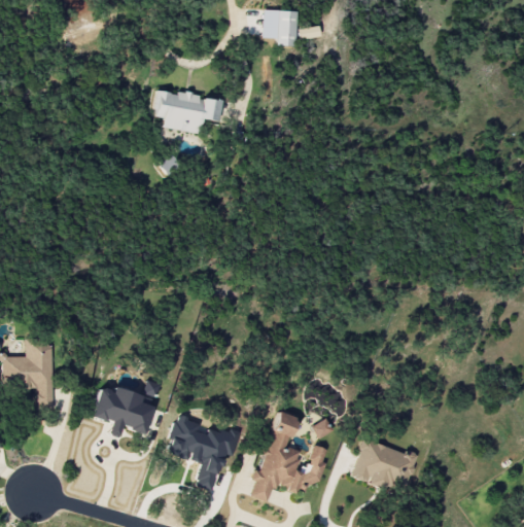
[(295,46),(297,11),(278,10),(277,45),(295,46)]
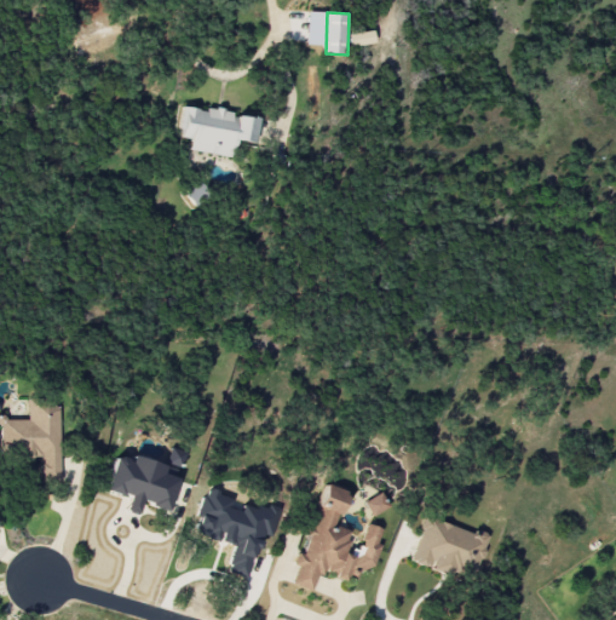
[(350,34),(351,46),(376,44),(375,32),(350,34)]
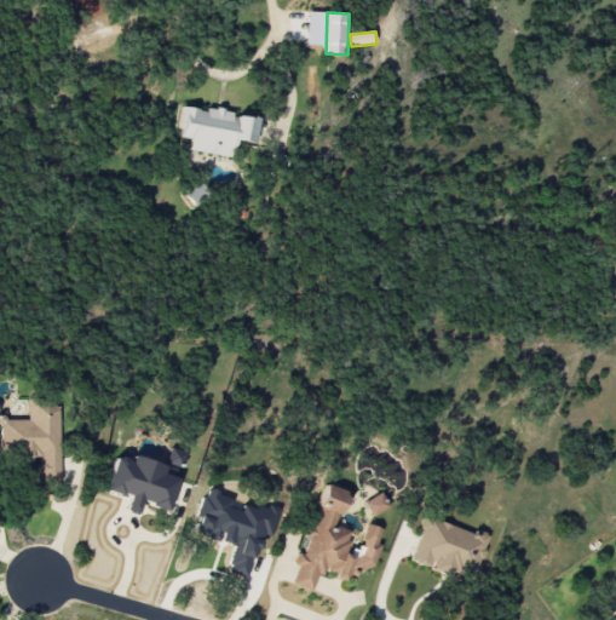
[(235,158),(237,141),(258,143),(260,116),(185,107),(180,137),(191,138),(190,151),(235,158)]
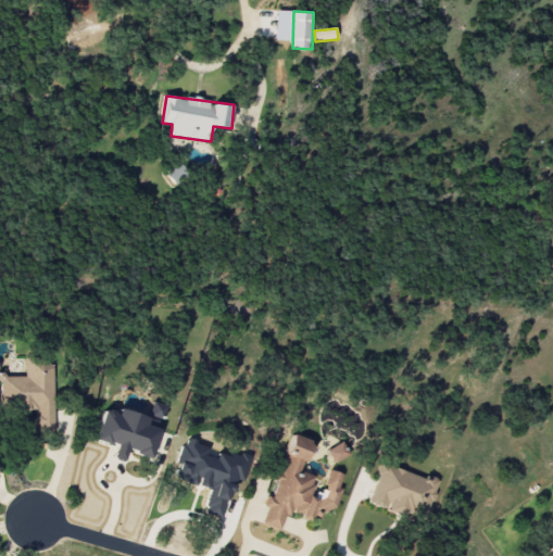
[(55,431),(55,359),(27,358),(27,377),(1,376),(0,408),(38,408),(38,431),(55,431)]
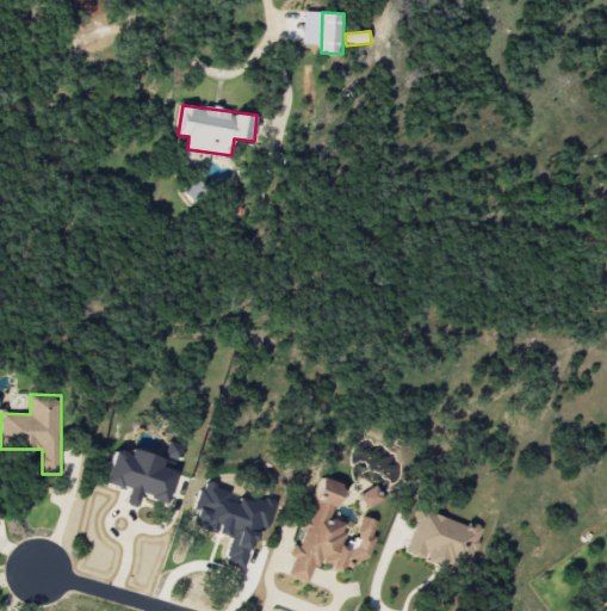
[(186,446),(171,440),(166,455),(180,461),(186,446)]
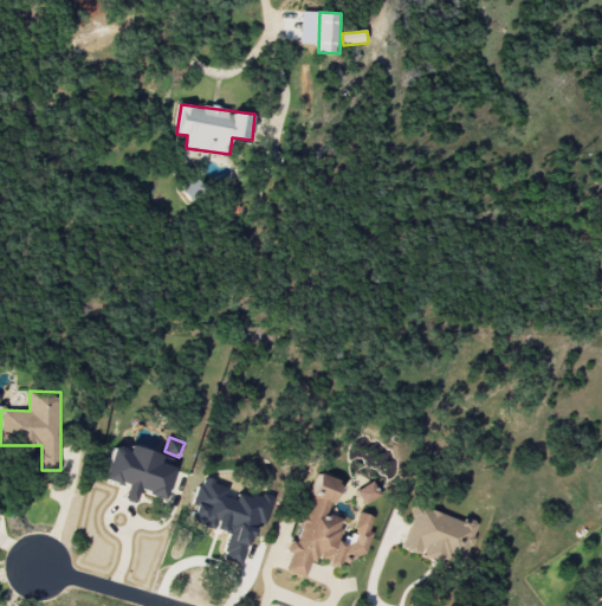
[(166,498),(175,455),(130,444),(129,449),(112,445),(105,479),(127,485),(123,500),(135,503),(138,491),(166,498)]
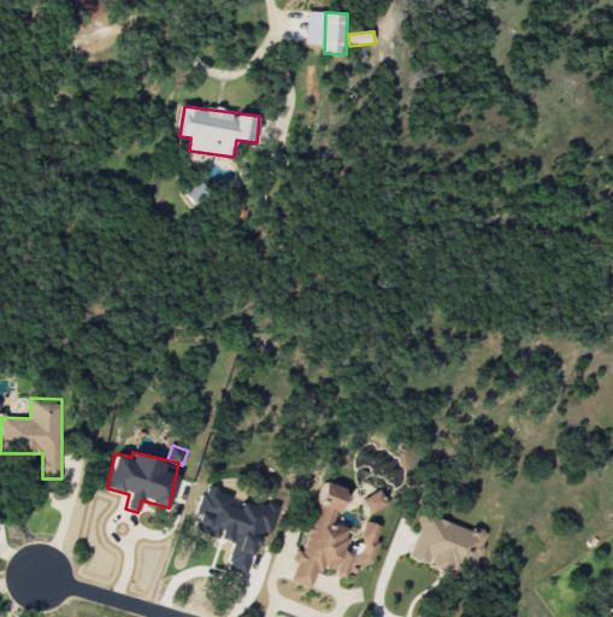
[(346,489),(325,482),(312,527),(310,526),(302,552),(296,550),(293,562),(298,563),(293,581),(313,587),(319,568),(355,579),(359,564),(371,568),(383,526),(366,521),(359,544),(347,540),(351,528),(336,523),(346,489)]
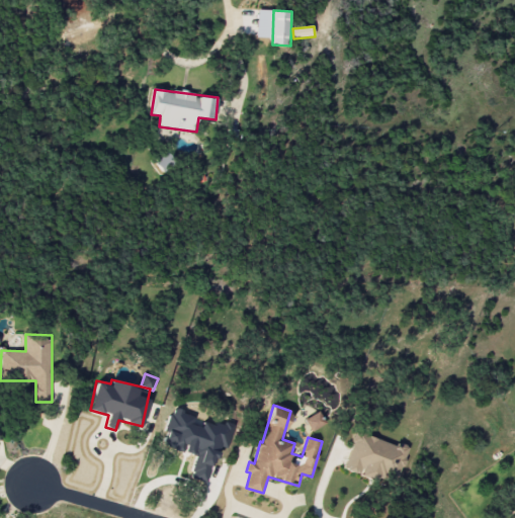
[(197,454),(191,479),(208,483),(218,445),(229,448),(235,424),(226,422),(225,424),(216,422),(216,425),(203,422),(202,425),(194,423),(196,415),(173,409),(164,446),(197,454)]
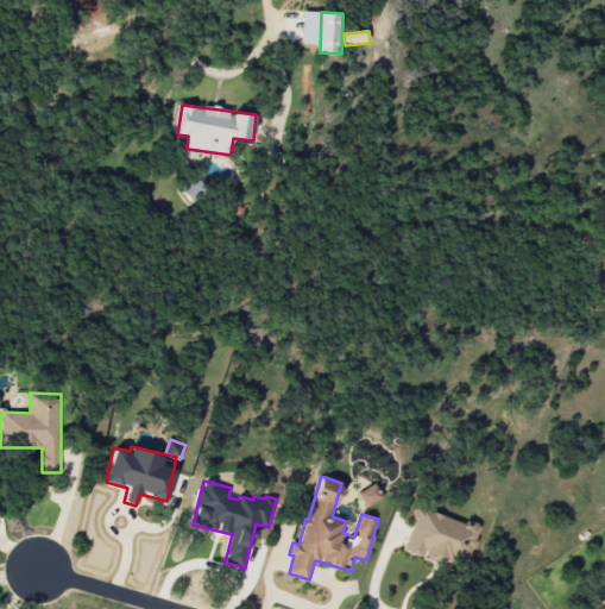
[(405,551),(424,557),(423,559),(448,567),(452,556),(470,560),(481,525),(467,520),(467,522),(420,508),(405,551)]
